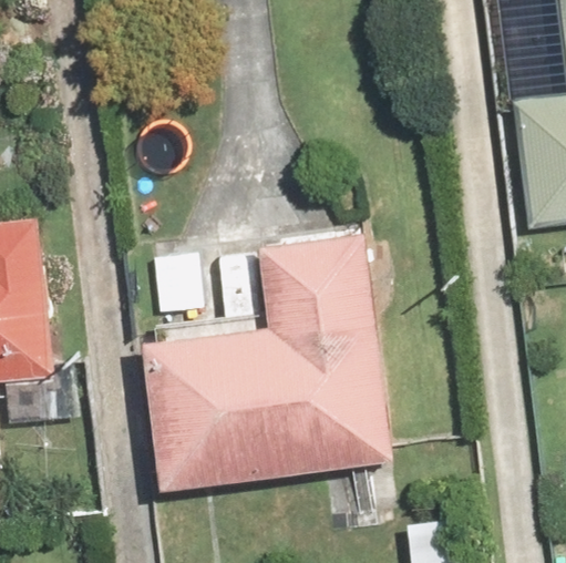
[(565,0),(559,0),(565,68),(565,98),(515,102),(526,231),(565,226),(565,0)]
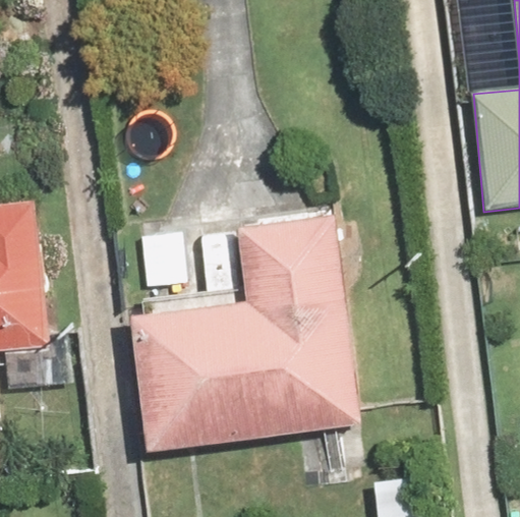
[(0,353),(48,349),(32,199),(0,203),(0,353)]
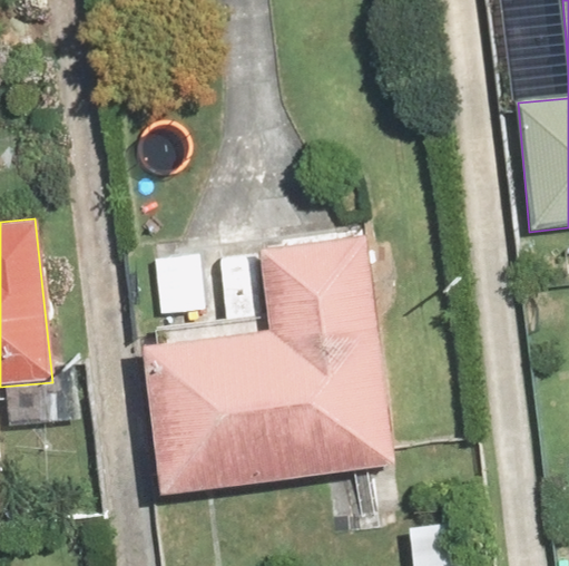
[(197,339),(141,345),(157,493),(390,469),(366,236),(261,246),(270,332),(197,339)]
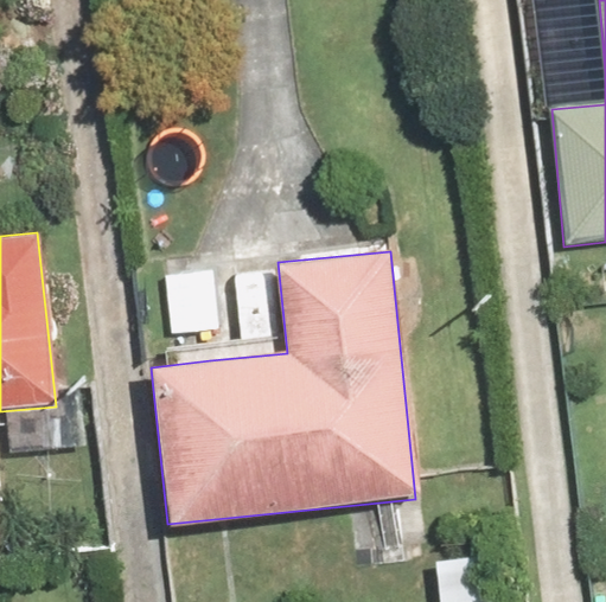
[(151,367),(210,360),(199,257),(127,264),(138,369),(151,367)]
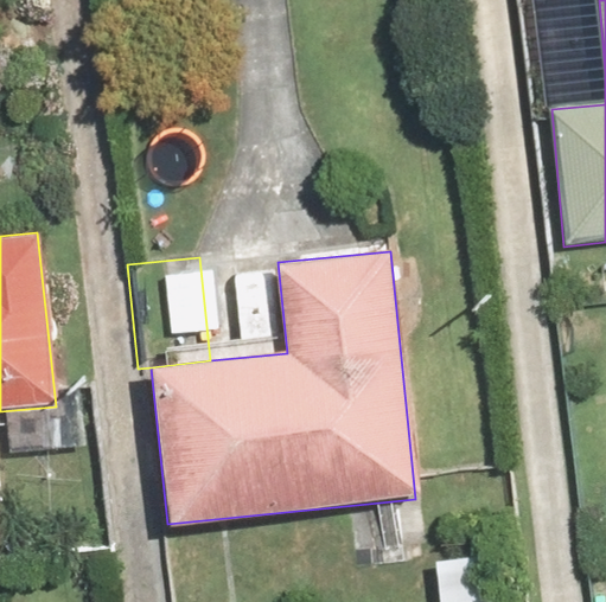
[(56,407),(0,411),(0,428),(2,453),(87,444),(82,403),(56,407)]
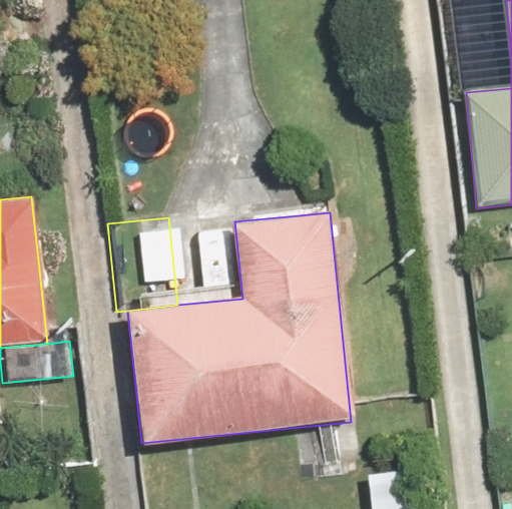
All buildings are outlined.
